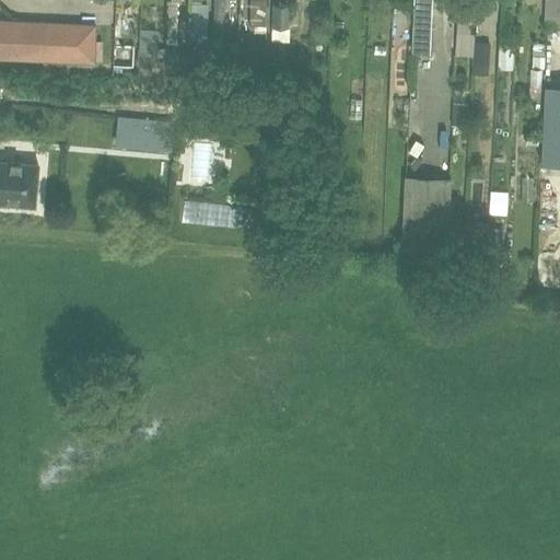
[(178,1),(182,1),(182,0),(166,0),(165,48),(176,49),(178,1)]
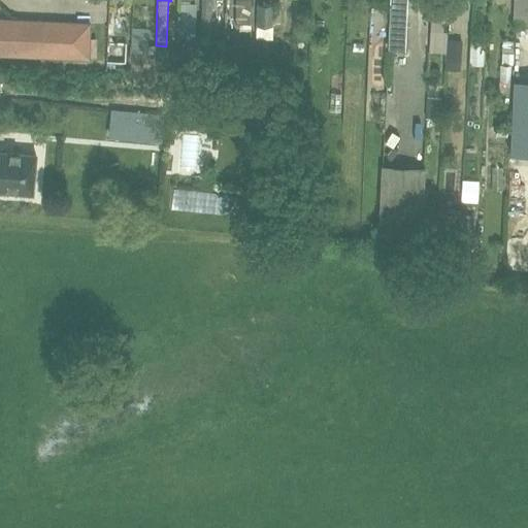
[(211,0),(203,0),(204,41),(211,41),(211,0)]
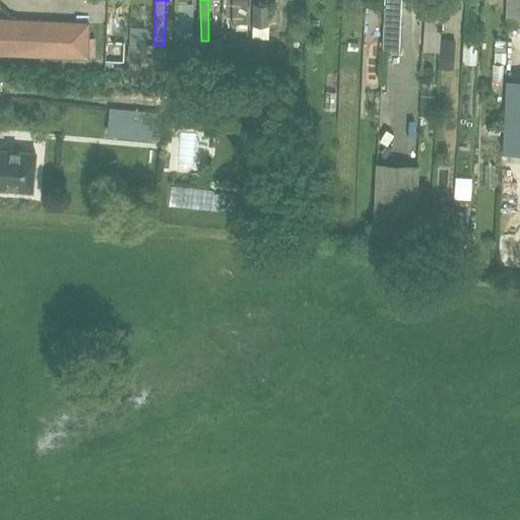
[(245,0),(233,0),(234,13),(246,13),(245,0)]
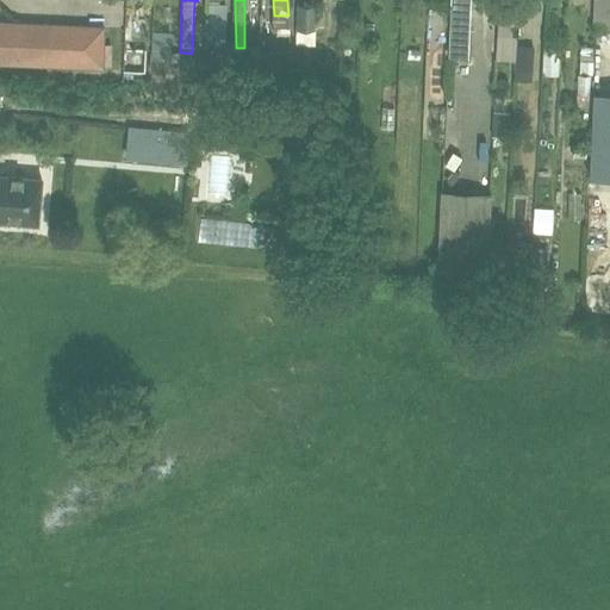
[(468,61),(471,14),(471,0),(450,0),(450,12),(448,60),(468,61)]
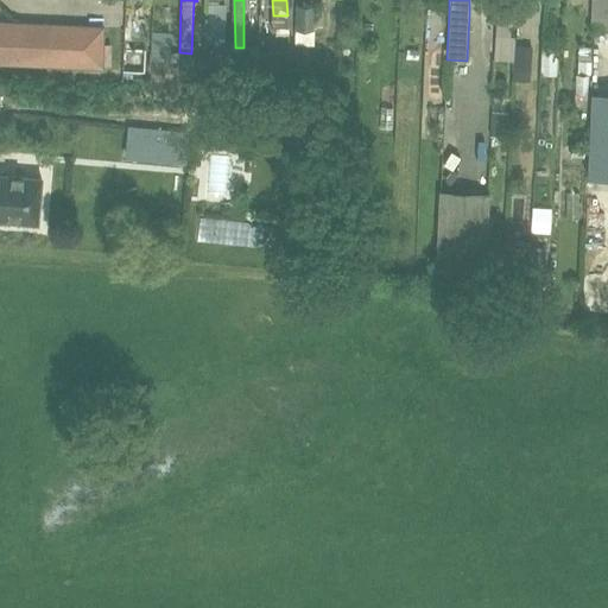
[(607,0),(591,0),(590,32),(607,31),(607,0)]
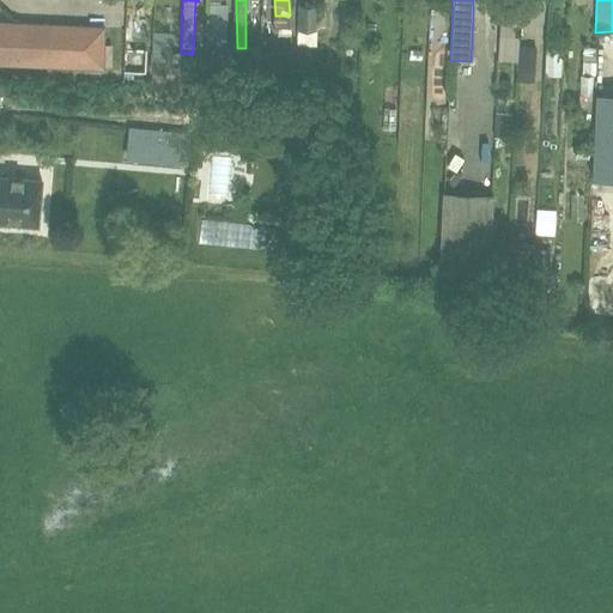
[(228,40),(228,22),(228,5),(210,5),(210,20),(210,40),(228,40)]
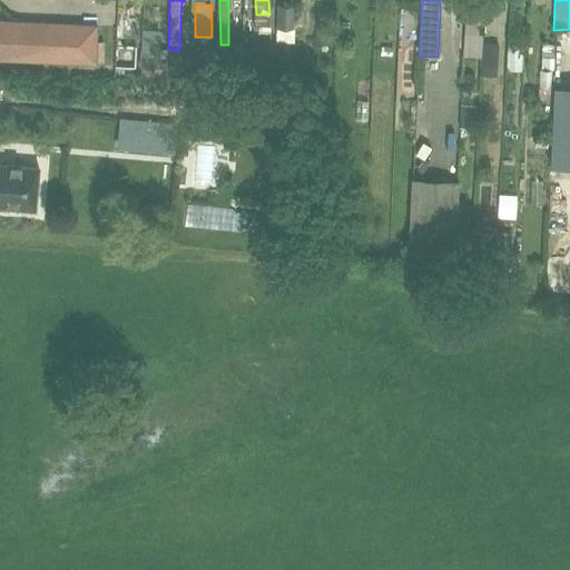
[(277,6),(276,31),(276,41),(284,41),(284,45),(293,43),(293,31),(294,8),(277,6)]
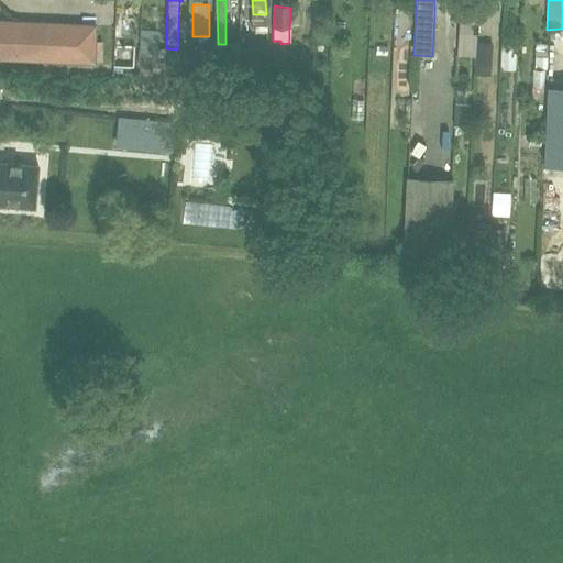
[(0,57),(18,58),(20,24),(0,22),(0,57)]
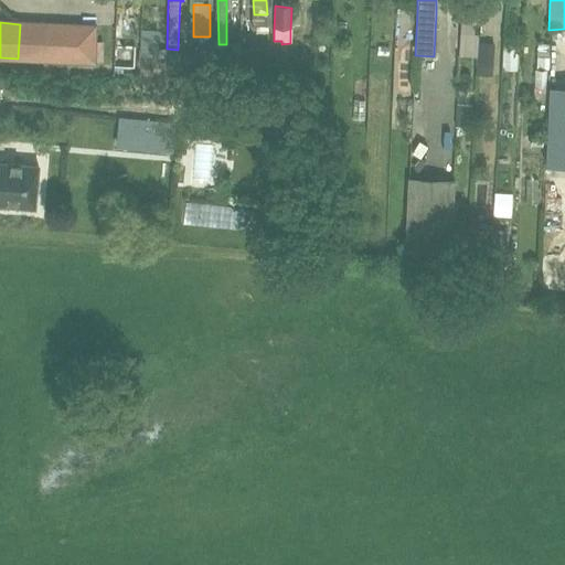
[(63,25),(61,61),(92,63),(93,61),(100,62),(102,43),(93,43),(94,28),(63,25)]
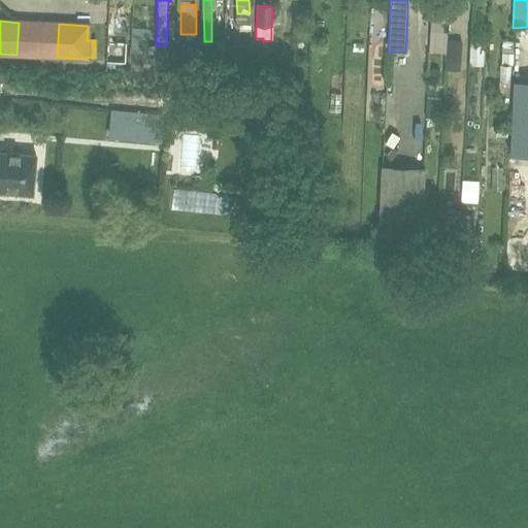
[(147,54),(149,29),(132,28),(131,53),(147,54)]
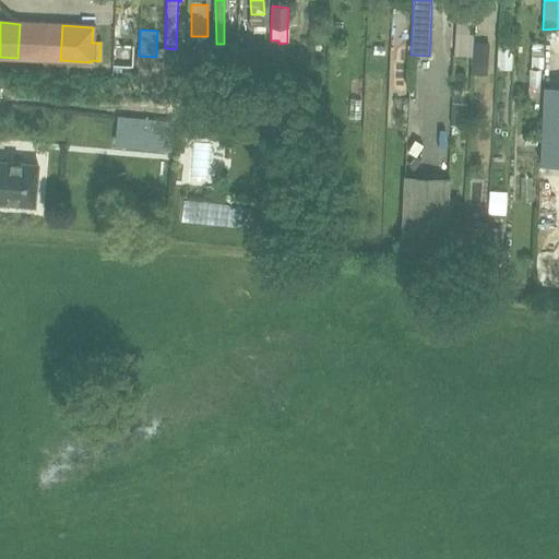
[(513,71),(514,37),(498,37),(497,70),(513,71)]
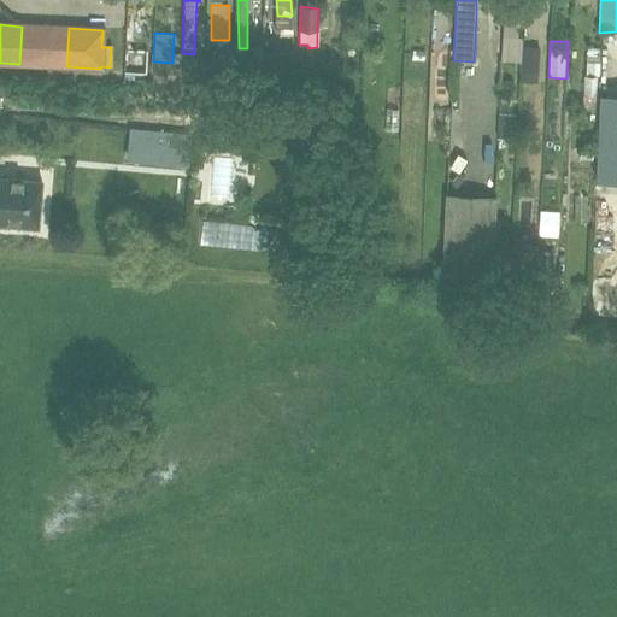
[(540,47),(522,46),(521,81),(539,82),(540,47)]
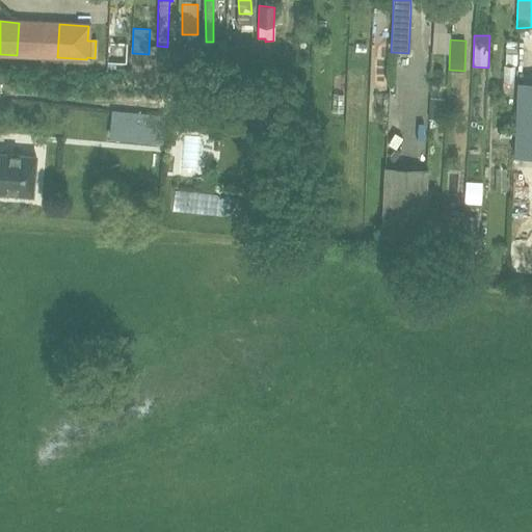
[(207,63),(217,63),(224,63),(224,51),(207,51),(207,63)]
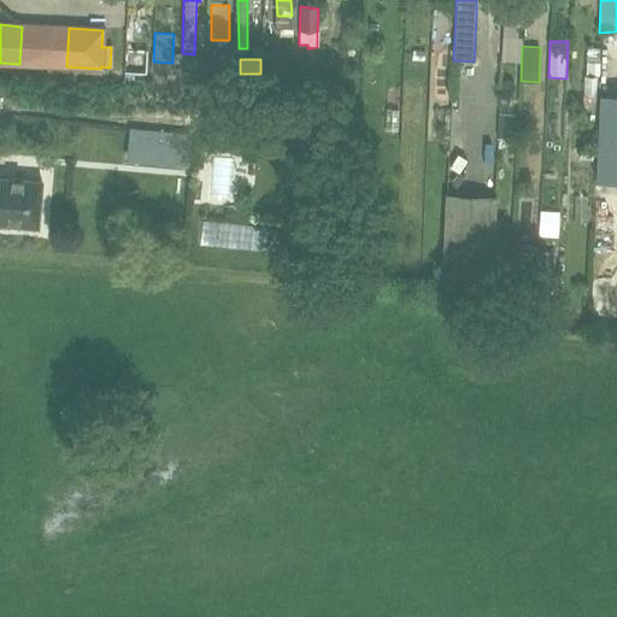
[(595,182),(616,182),(616,95),(600,95),(595,182)]
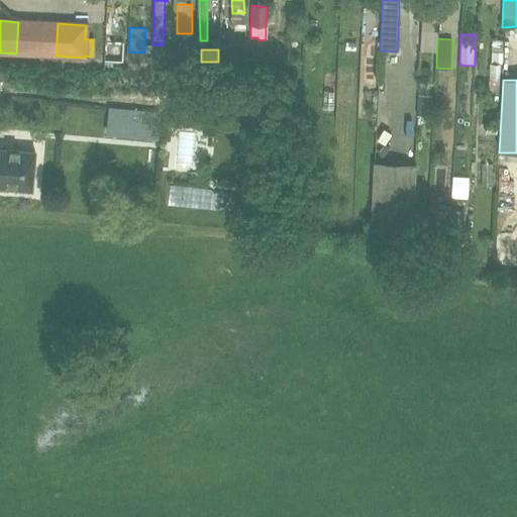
[(184,167),(203,170),(208,138),(189,135),(184,167)]
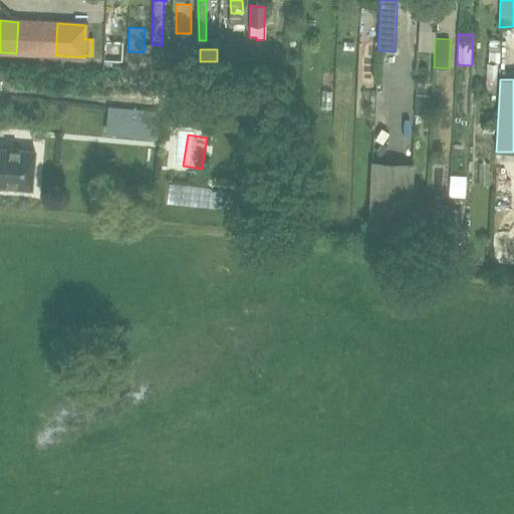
[(0,148),(0,187),(31,190),(34,152),(0,148)]
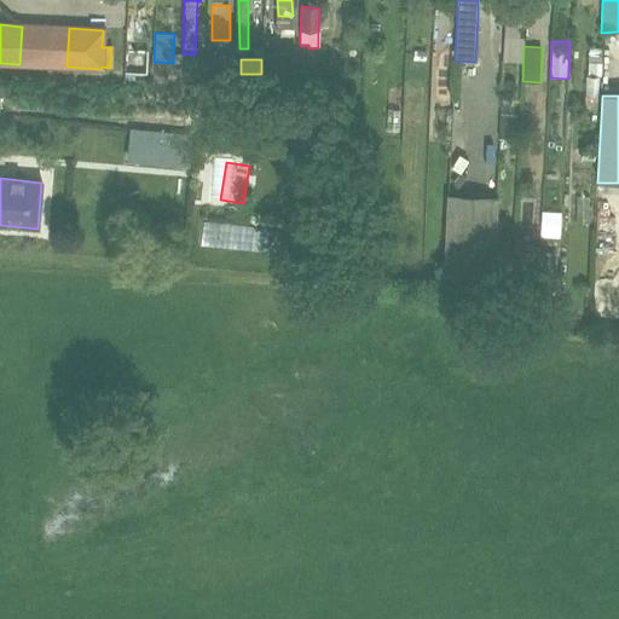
[(495,277),(496,248),(498,200),(446,198),(444,275),(445,275),(444,291),(493,294),(495,277)]
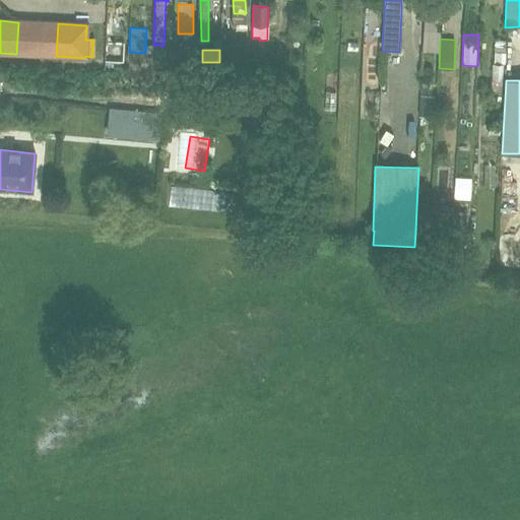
[(454,209),(416,208),(415,233),(431,234),(431,242),(445,243),(446,235),(452,235),(454,209)]
